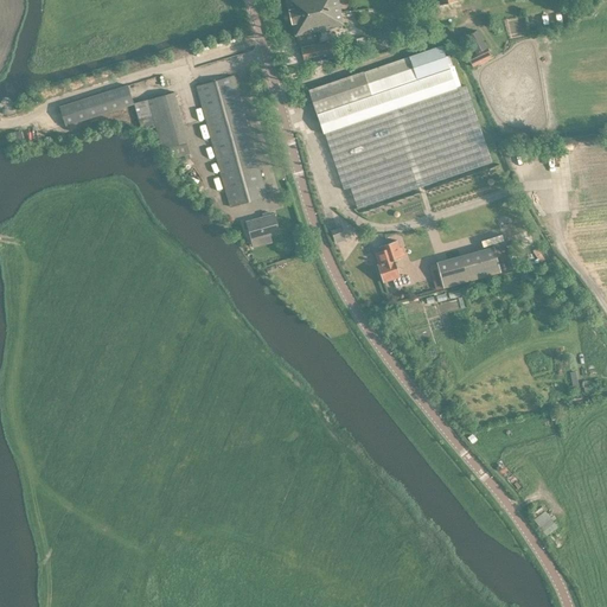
[(342,13),(338,0),(286,0),(288,11),(292,24),(294,36),(343,25),(340,13),(342,13)]
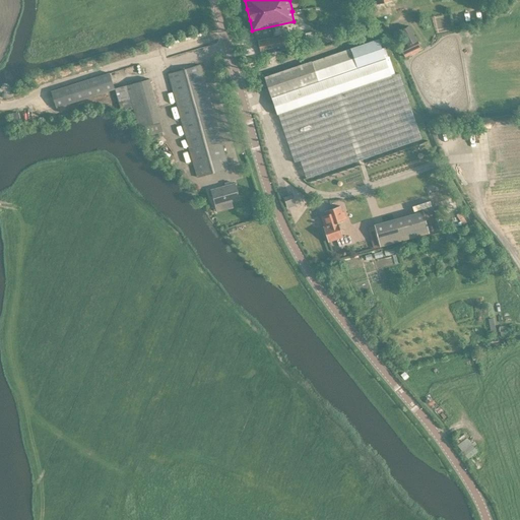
[(406,57),(421,50),(412,29),(397,37),(406,57)]
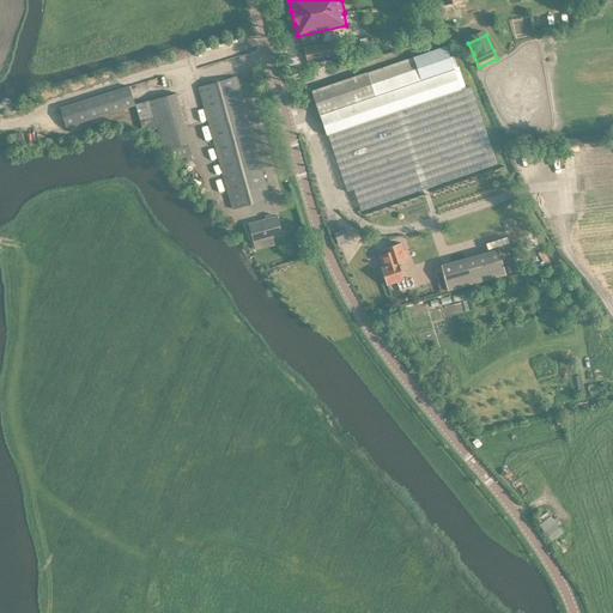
[(370,50),(368,37),(352,41),(354,54),(370,50)]
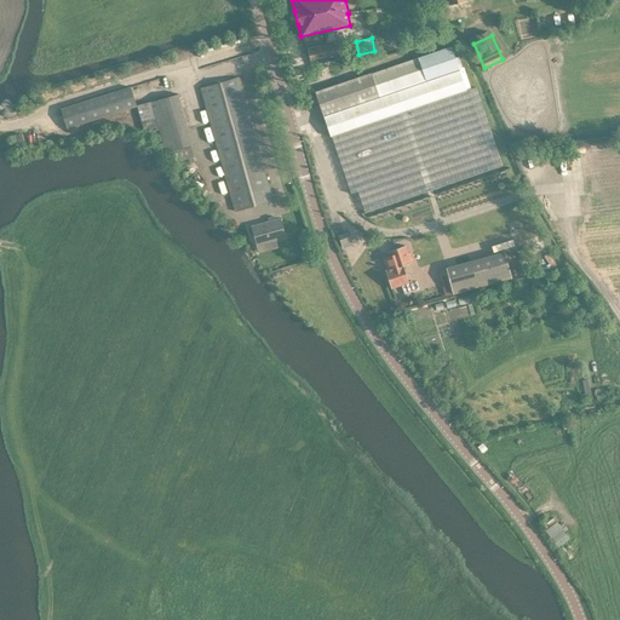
[(323,58),(354,51),(351,40),(321,47),(323,58)]
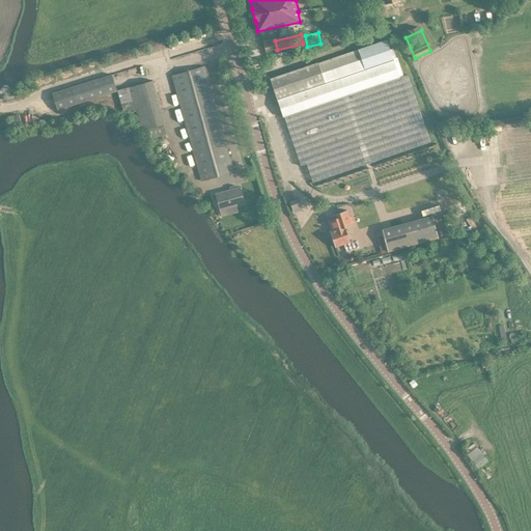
[(282,116),(400,77),(394,58),(391,59),(385,39),(356,49),(357,52),(271,81),(282,116)]
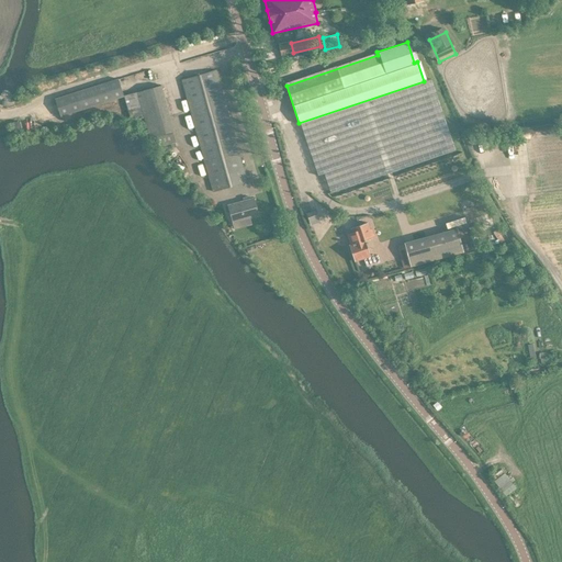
[(215,70),(181,80),(180,80),(208,177),(205,178),(206,184),(210,184),(212,192),(246,182),(215,70)]
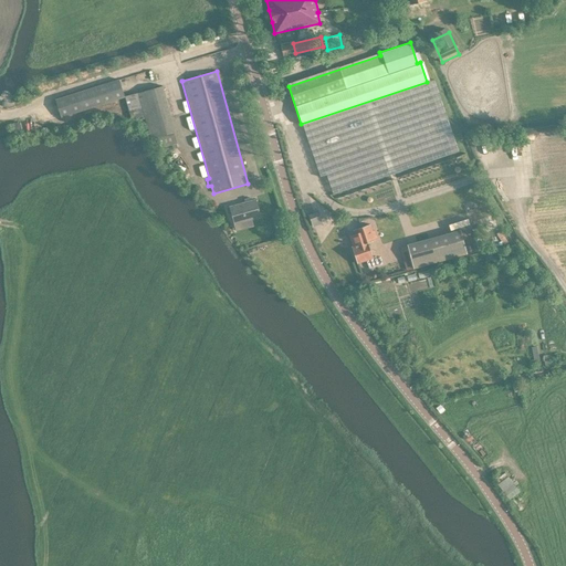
[(61,117),(124,97),(118,80),(55,100),(61,117)]
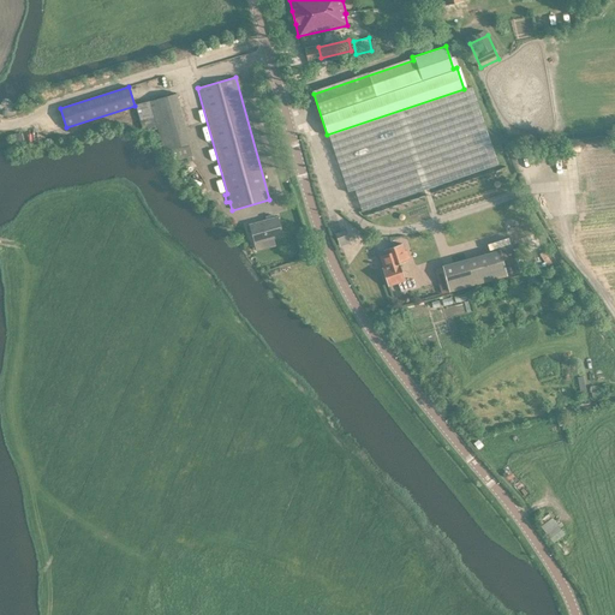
[(149,101),(137,105),(143,130),(155,126),(162,151),(171,149),(173,161),(179,159),(180,163),(192,161),(191,156),(192,156),(189,144),(190,144),(177,94),(171,95),(161,97),(149,101)]
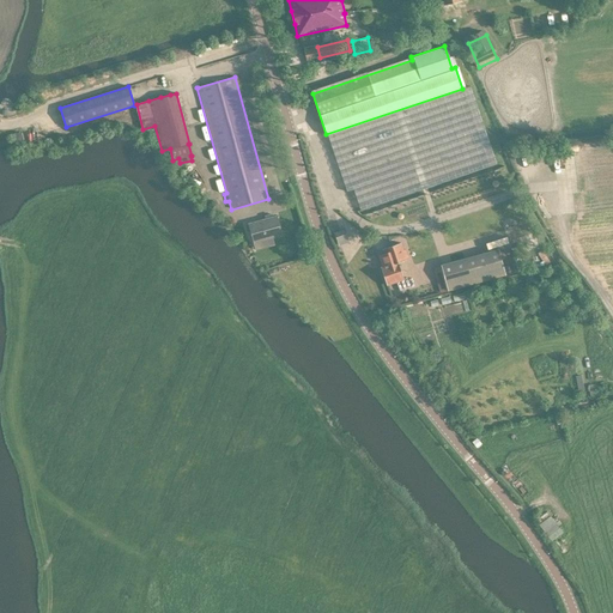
[(396,132),(395,132),(400,149),(431,139),(423,115),(394,125),(396,132)]
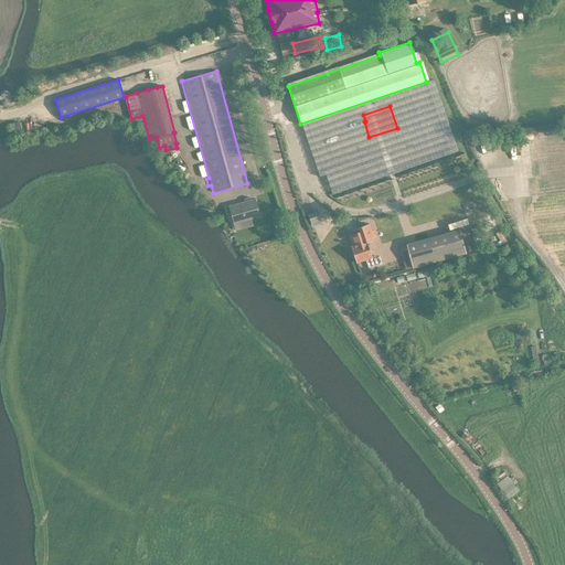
[(330,190),(328,176),(321,177),(323,191),(330,190)]
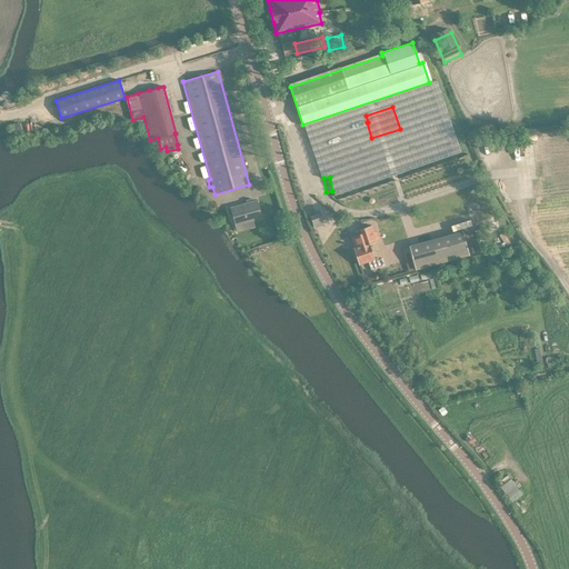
[(256,201),(251,202),(251,198),(245,199),(246,203),(229,208),(235,226),(261,218),(256,201)]
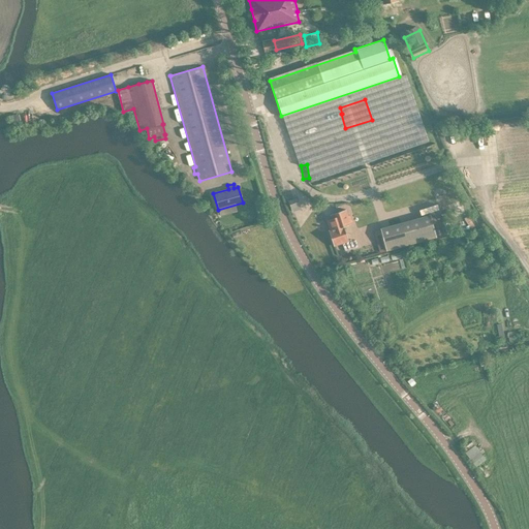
[(290,209),(299,206),(297,198),(287,201),(290,209)]
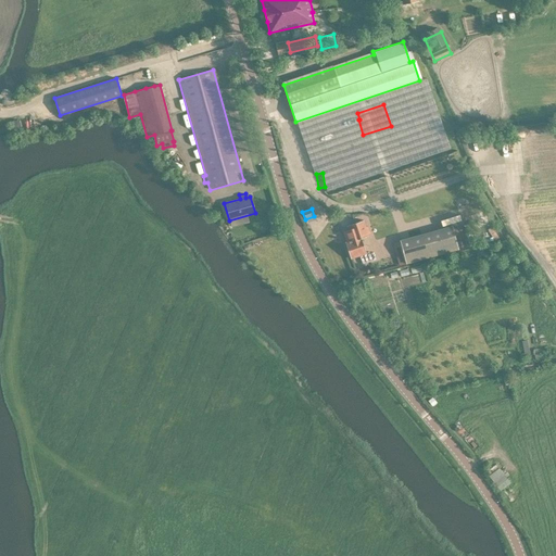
[(350,258),(365,253),(362,239),(369,236),(368,235),(370,232),(368,226),(366,226),(364,219),(348,226),(349,230),(343,232),(346,242),(344,243),(350,258)]
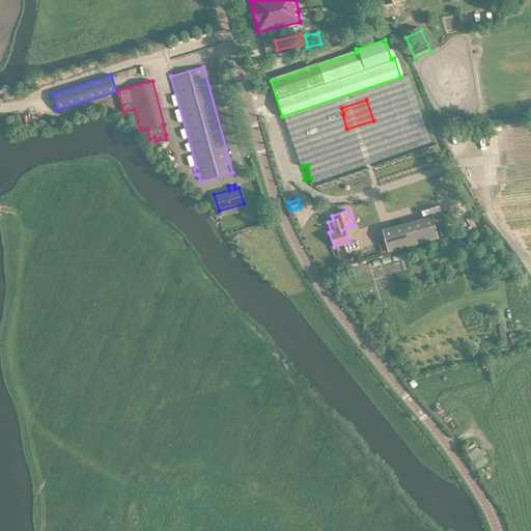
[(389,253),(438,240),(431,218),(383,232),(389,253)]
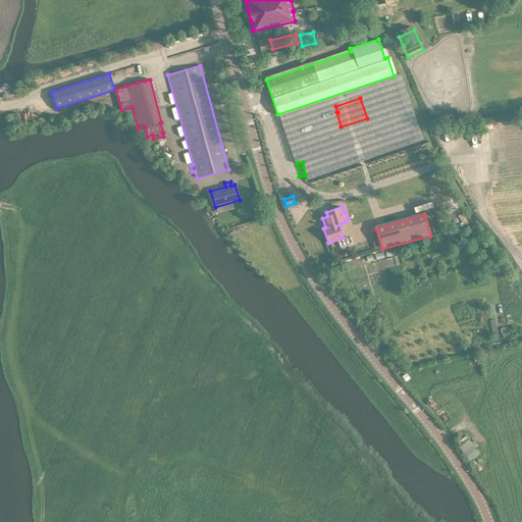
[(376,249),(381,248),(376,229),(371,230),(376,249)]
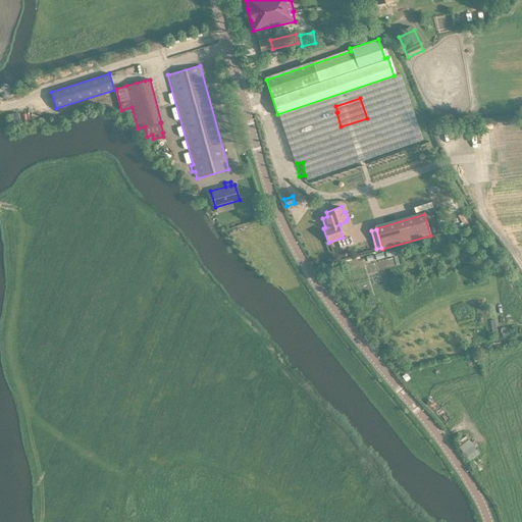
[(468,437),(458,446),(470,461),(480,453),(468,437)]
